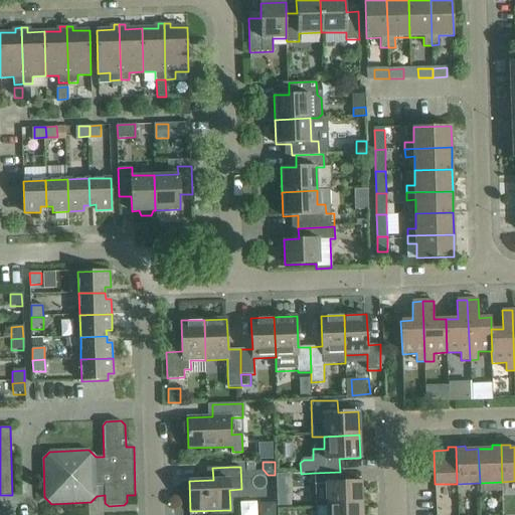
[(340,482),(340,472),(314,473),(315,494),(326,494),(326,506),(362,504),(361,482),(340,482)]
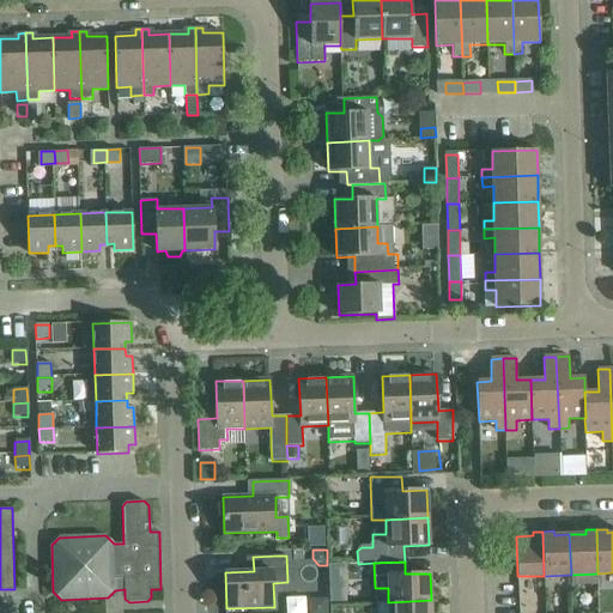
[(329,584),(346,584),(345,564),(329,565),(329,584)]
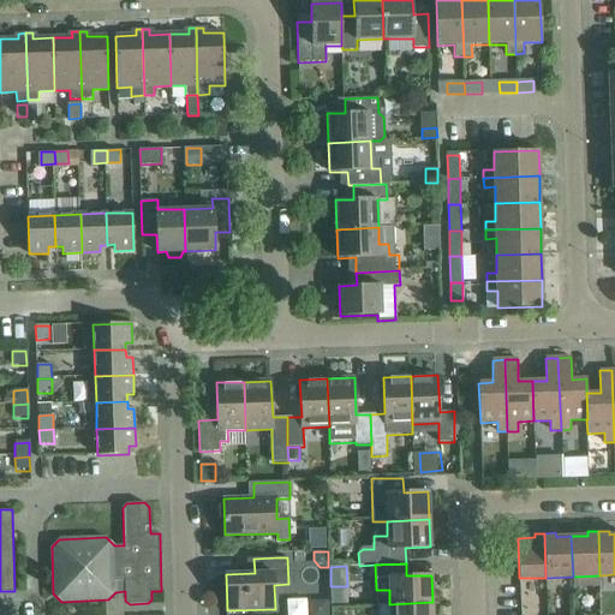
[(389,604),(389,614),(433,614),(433,602),(389,604)]
